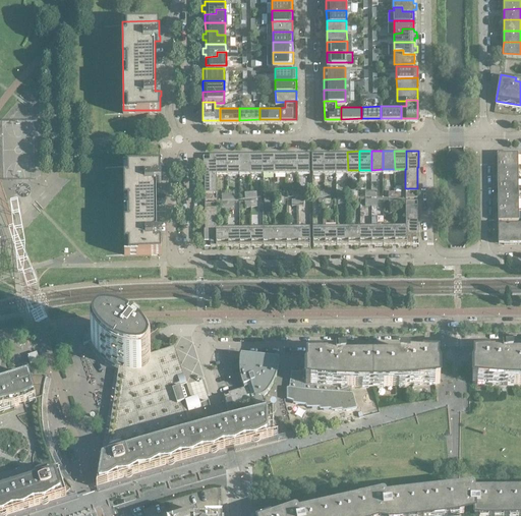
[(518,162),(518,151),(498,151),(498,162),(518,162)]
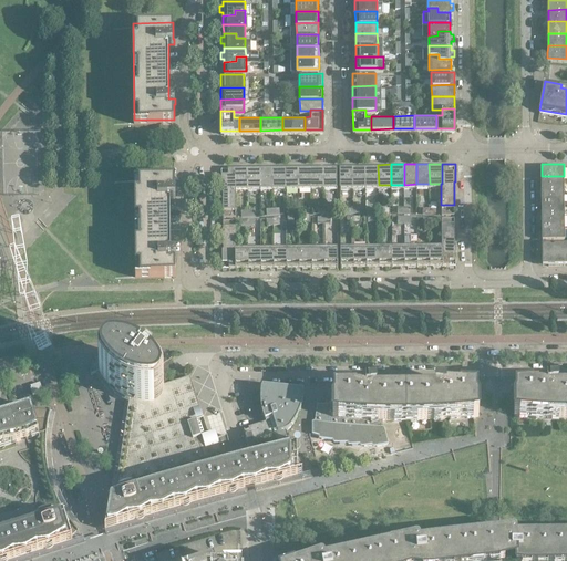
[(286,186),(286,165),(272,166),(272,186),(286,186)]
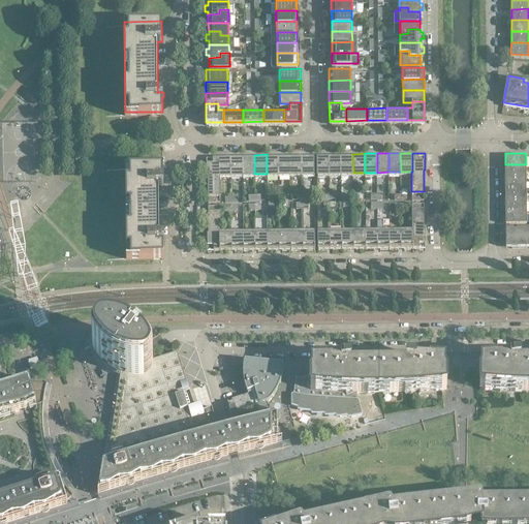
[(279,174),(278,154),(267,154),(267,174),(279,174)]
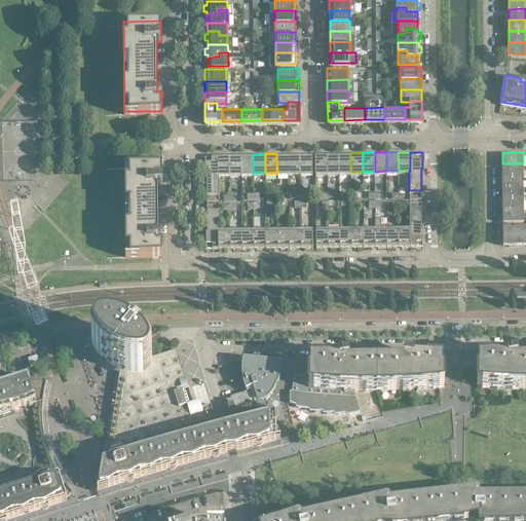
[(289,172),(289,153),(276,153),(277,173),(289,172)]
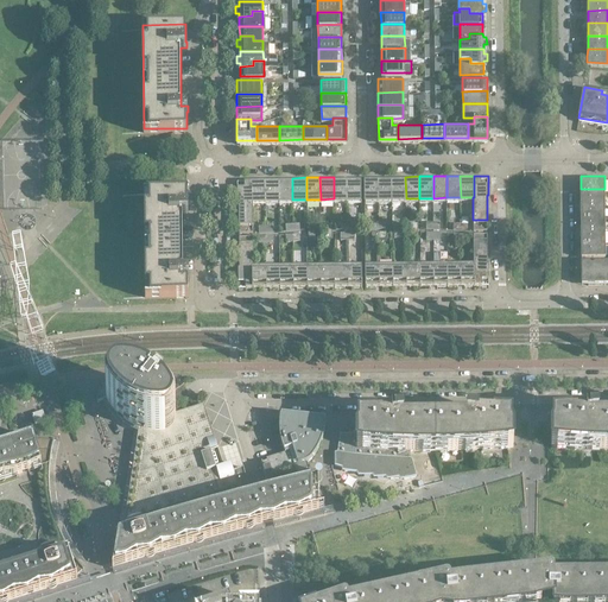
[(347,198),(347,177),(334,177),(334,198),(347,198)]
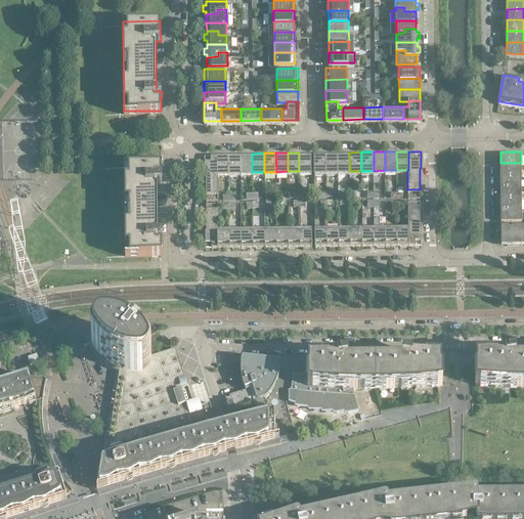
[(311,171),(311,155),(311,153),(299,153),(299,171),(311,171)]
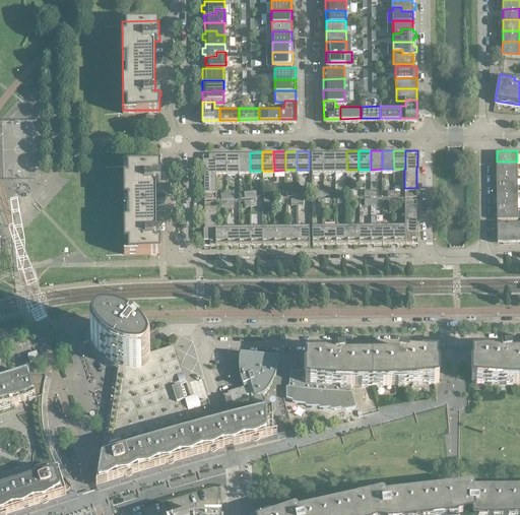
[(324,170),(324,151),(312,151),(312,170),(324,170)]
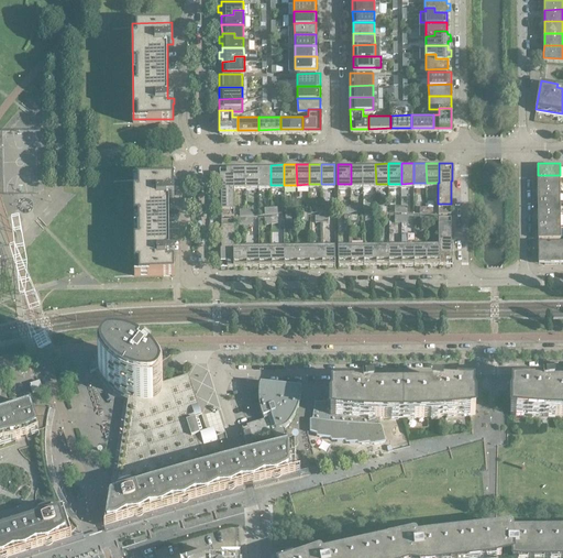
[(363,184),(363,164),(351,164),(351,184),(363,184)]
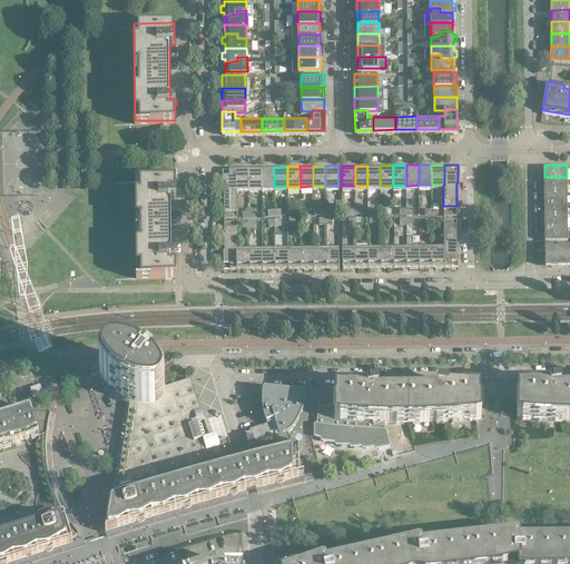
[(381,186),(380,166),(367,166),(367,186),(381,186)]
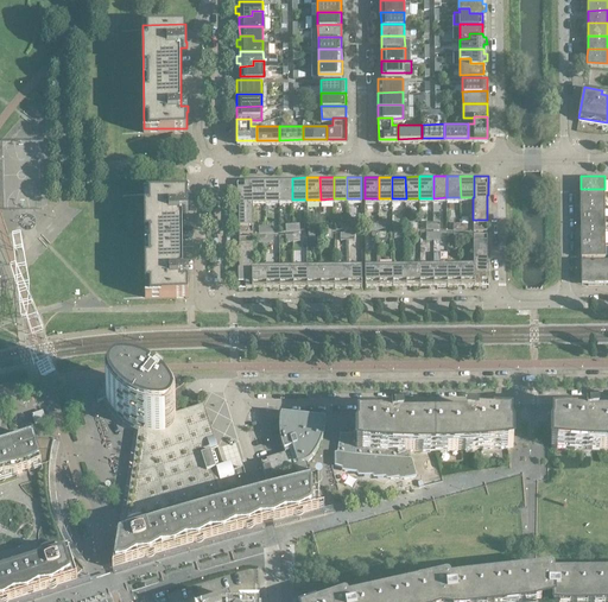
[(253,222),(253,200),(252,200),(252,178),(238,178),(238,197),(239,197),(239,222),(246,222),(253,222)]
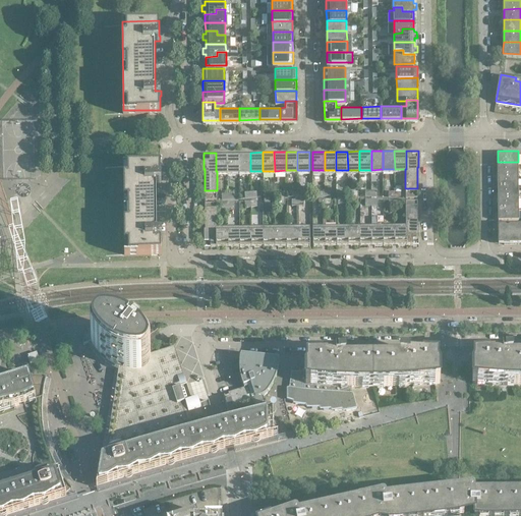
[(228,171),(227,153),(216,153),(216,171),(217,171),(228,171)]
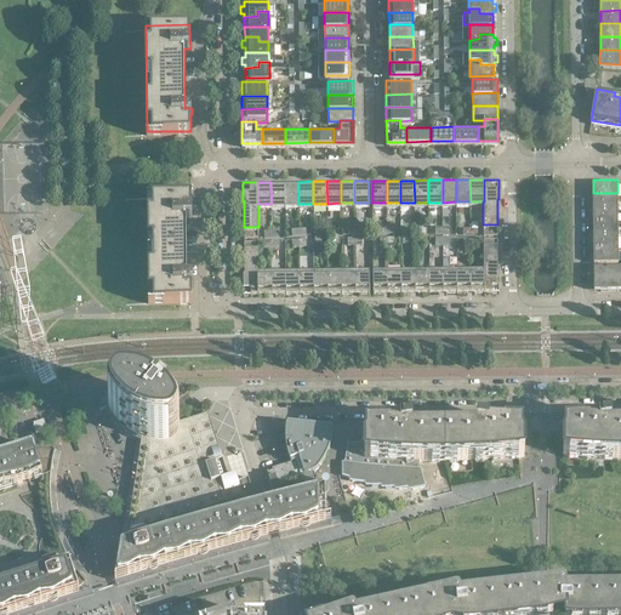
[(285,204),(285,182),(271,182),(272,204),(285,204)]
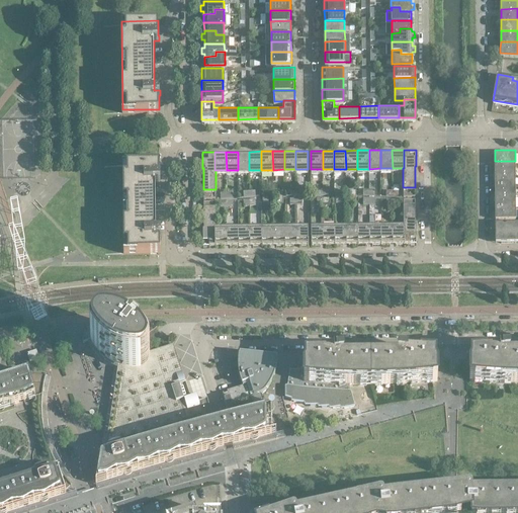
[(249,170),(249,152),(238,152),(238,170),(249,170)]
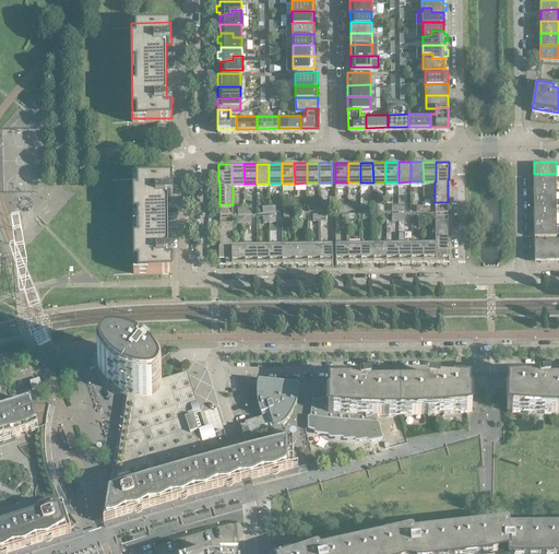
[(168,248),(167,222),(167,196),(174,195),(174,189),(173,189),(171,174),(132,175),(133,270),(173,270),(173,254),(174,254),(174,248),(168,248)]
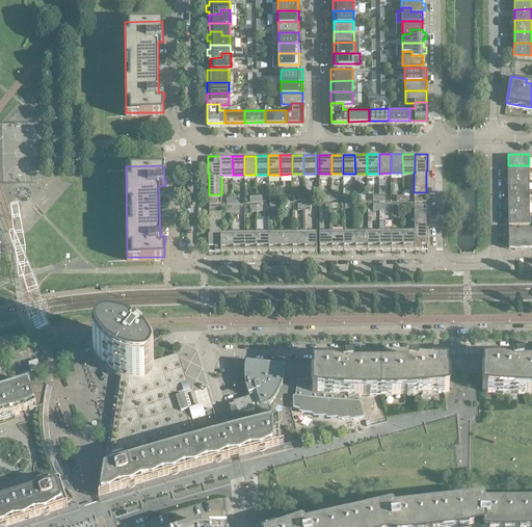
[(529,177),(529,165),(508,165),(508,177),(529,177)]
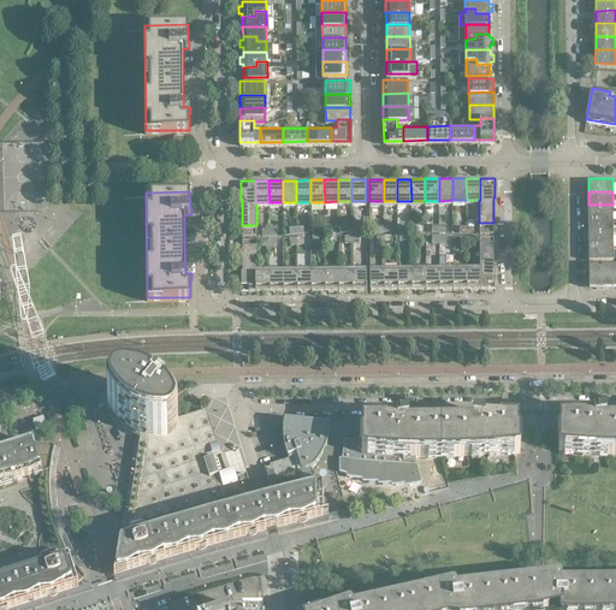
[(612,217),(612,205),(588,205),(588,218),(612,217)]
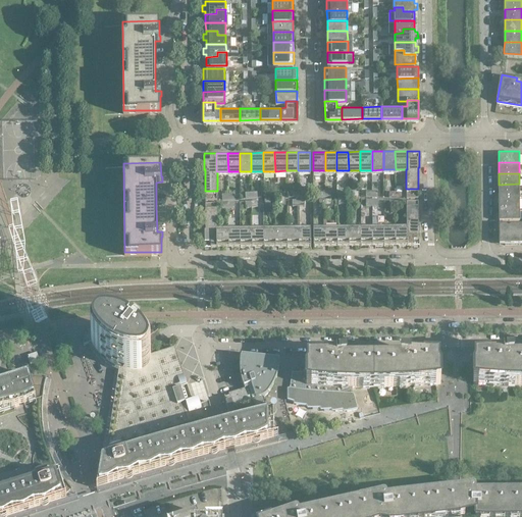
[(519,195),(519,184),(499,185),(499,196),(519,195)]
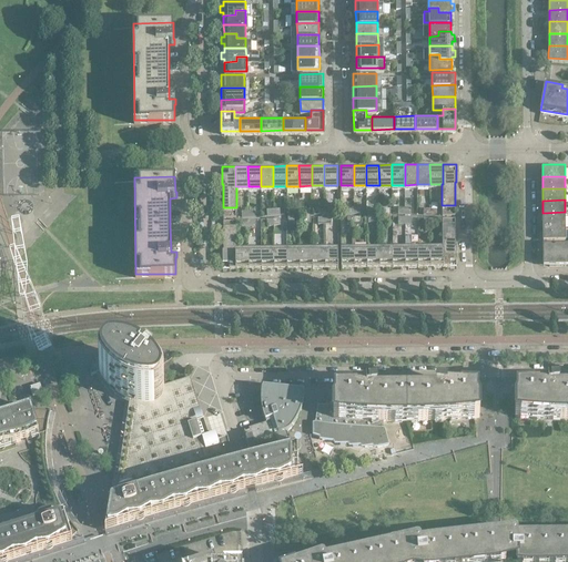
[(565,224),(565,212),(543,213),(543,224),(565,224)]
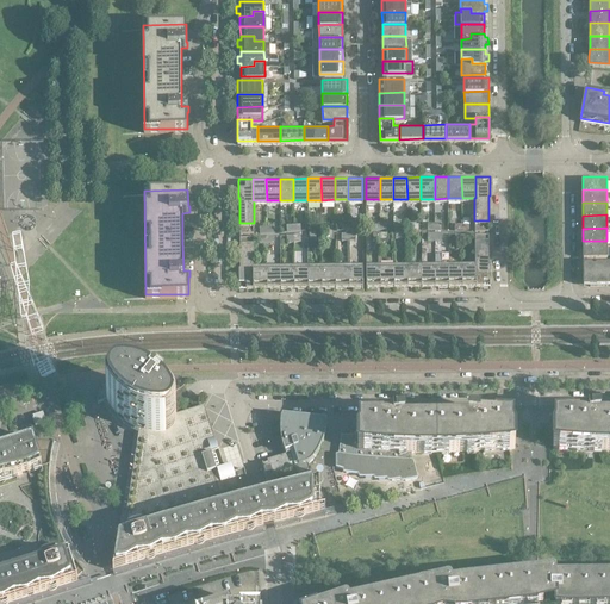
[(490,263),(490,257),(489,238),(481,238),(475,238),(475,261),(475,282),(491,282),(491,263),(490,263)]
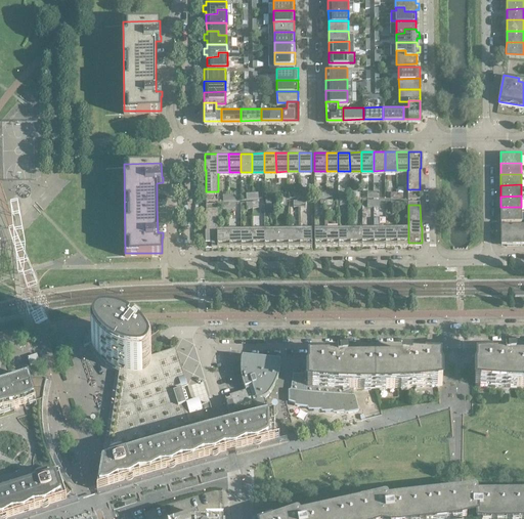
[(218,207),(212,207),(206,207),(207,228),(206,228),(206,245),(218,245),(218,226),(218,207)]
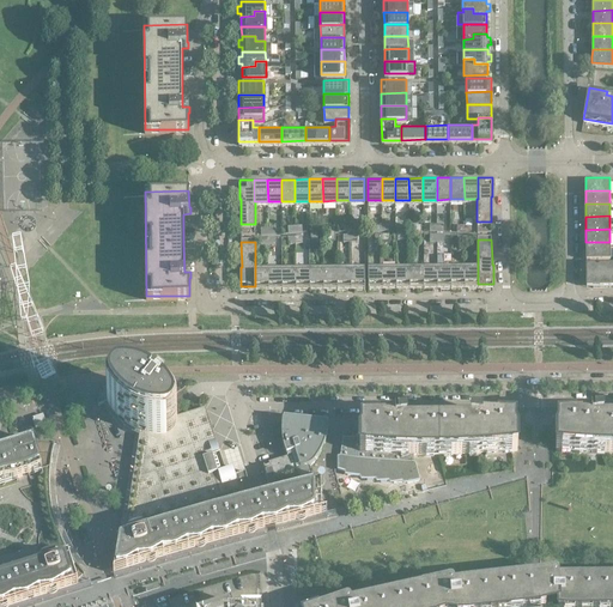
[(611,255),(610,242),(586,242),(586,256),(611,255)]
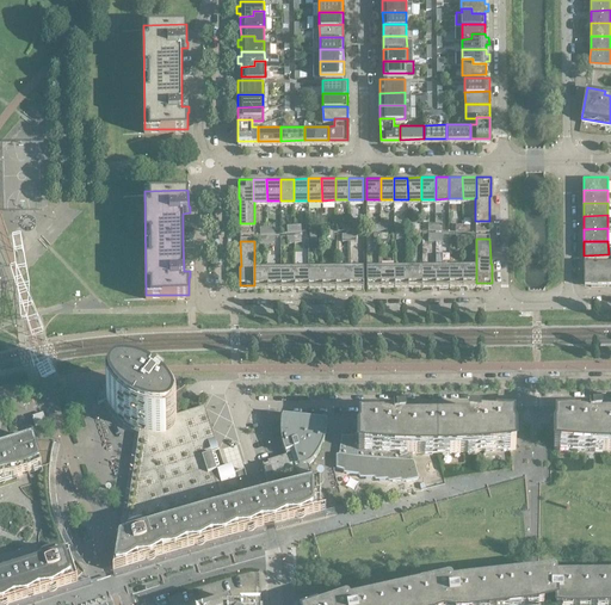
[(608,282),(608,259),(584,260),(585,282),(608,282)]
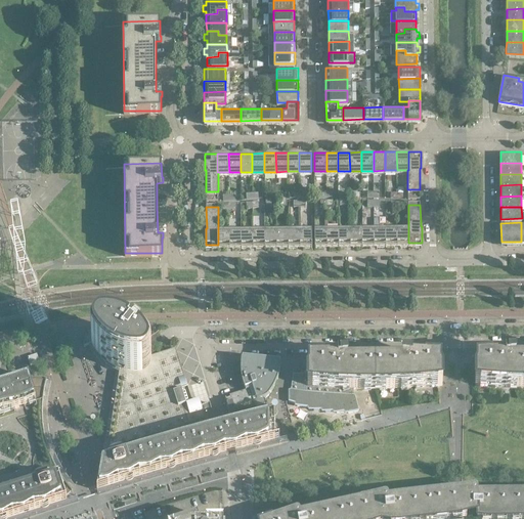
[(374,244),(374,224),(362,225),(362,244),(374,244)]
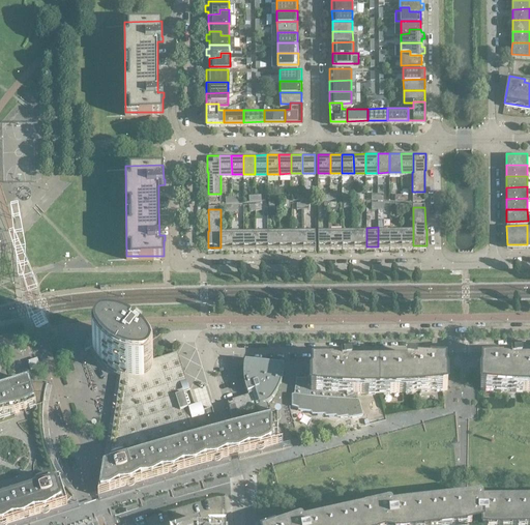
[(390,246),(389,227),(378,227),(378,246),(390,246)]
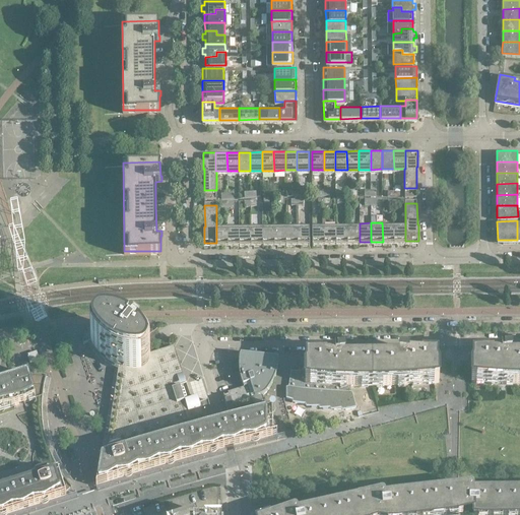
[(394,241),(394,222),(382,222),(383,242),(394,241)]
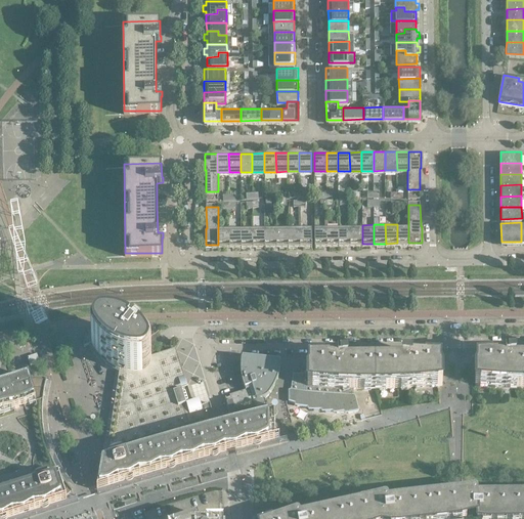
[(408,243),(408,224),(397,224),(397,243),(408,243)]
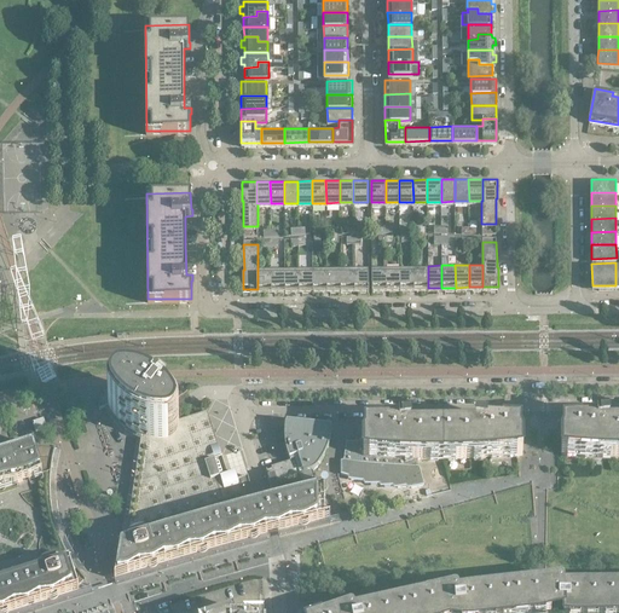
[(327,289),(327,266),(312,267),(313,289),(327,289)]
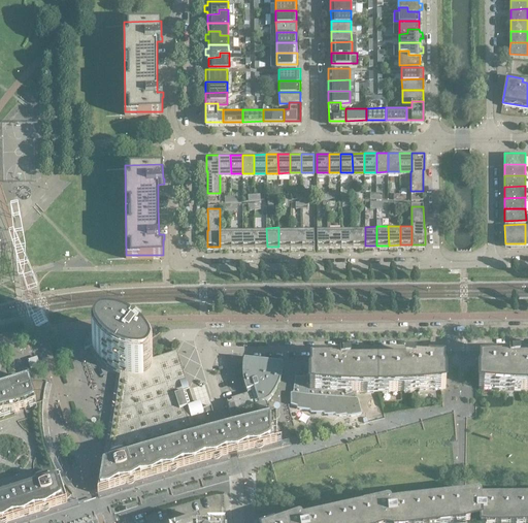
[(291,247),(290,227),(278,227),(278,247),(291,247)]
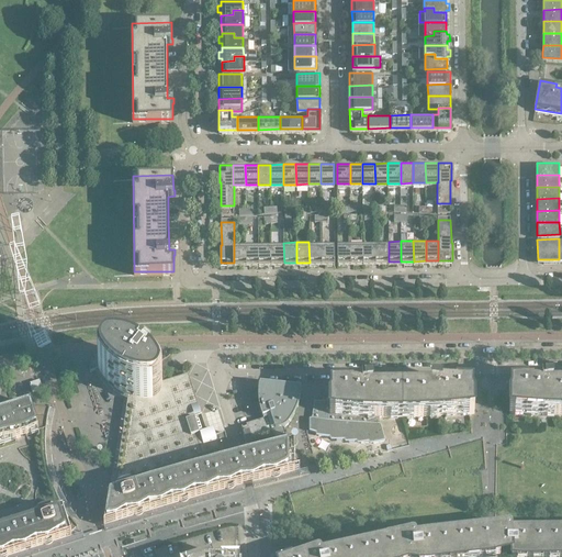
[(322,262),(322,242),(308,242),(310,263),(322,262)]
